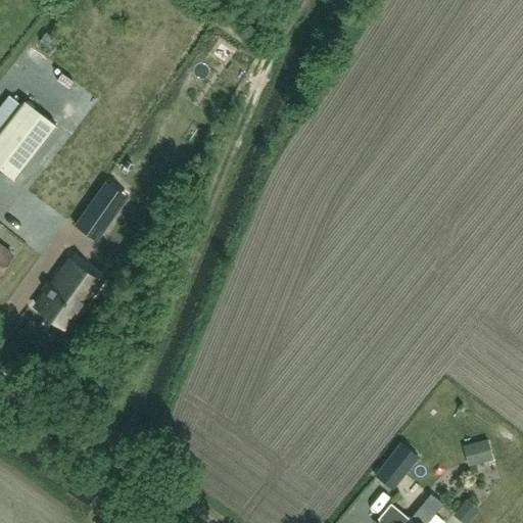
[(24,101),(0,131),(0,170),(13,181),(55,127),(24,101)]
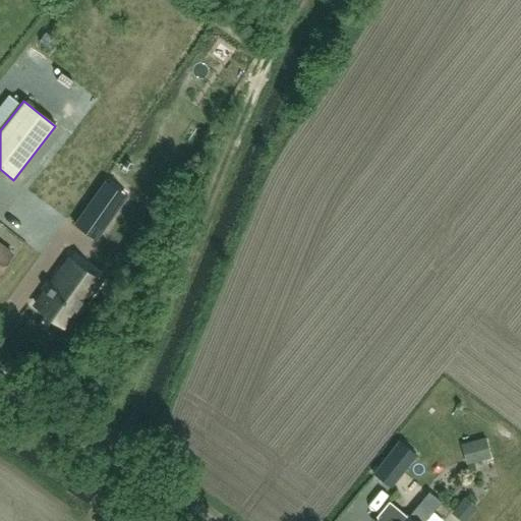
[(108,223),(117,210),(126,196),(105,181),(96,194),(85,208),(74,224),(96,239),(108,223)]
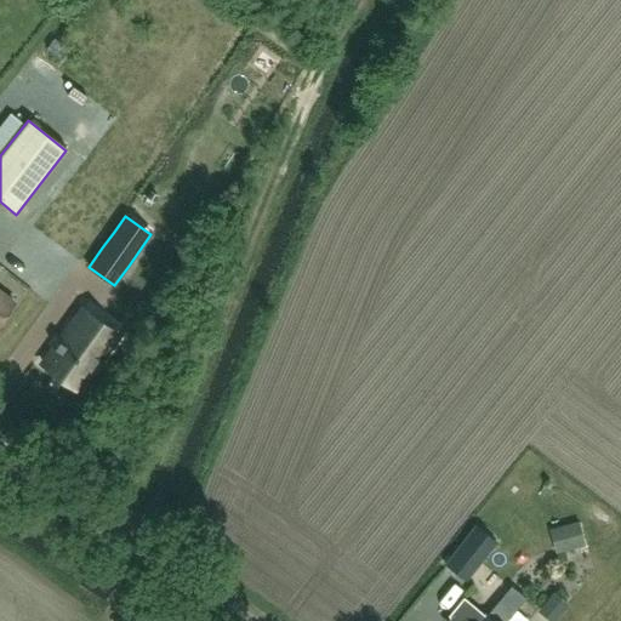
[(0,320),(13,303),(0,291),(0,320)]
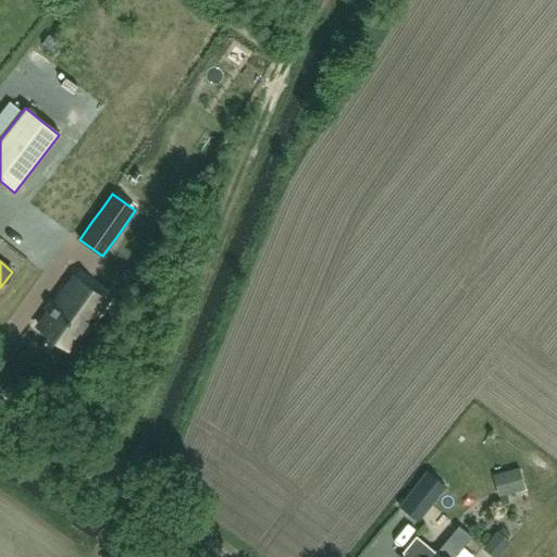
[(73,277),(38,327),(69,349),(104,300),(73,277)]
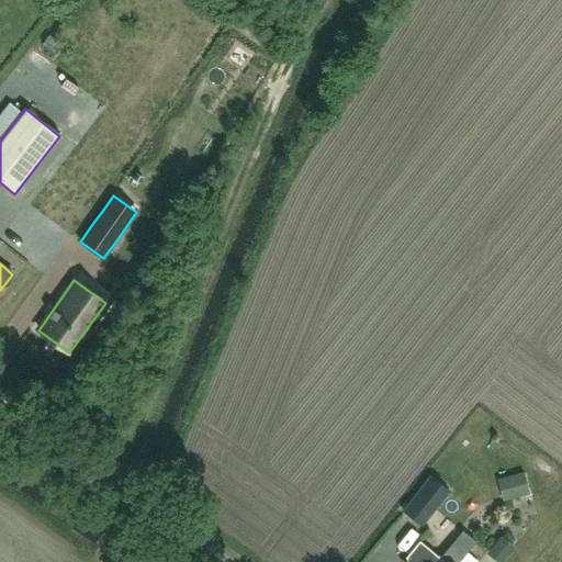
[(430,476),(403,510),(422,526),(449,492),(430,476)]
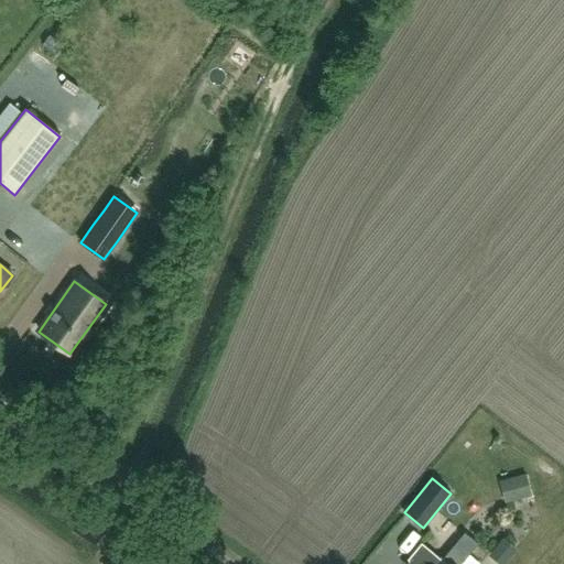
[(445,563),(440,559),(440,560),(419,542),(404,560),(410,563),(445,563)]
